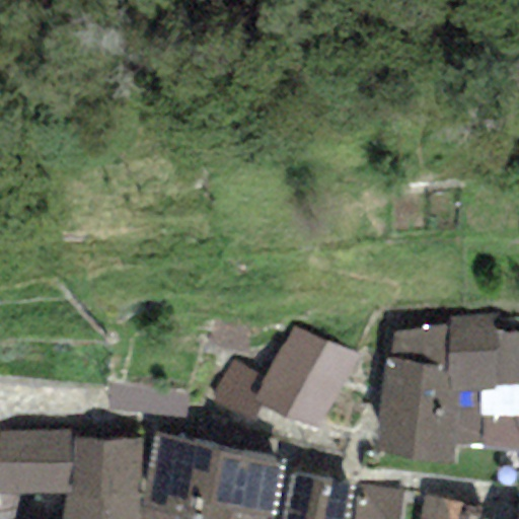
[(448,328),(390,332),(389,360),(383,359),(375,453),(453,465),(455,446),(484,444),(482,448),(518,452),(518,330),(497,331),(497,314),(449,318),(448,328)]
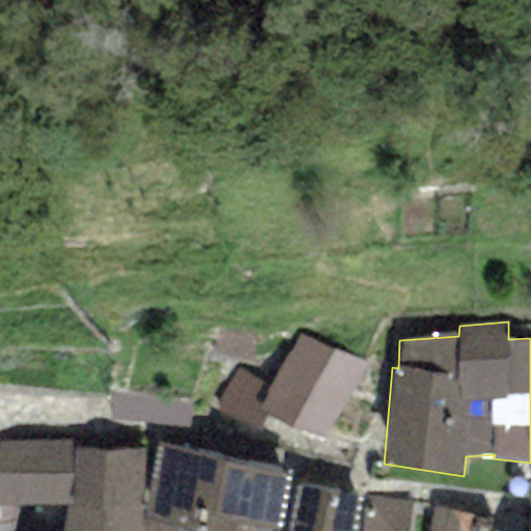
[(363,366),(299,334),(272,389),(259,411),(267,414),(324,443),(363,366)]
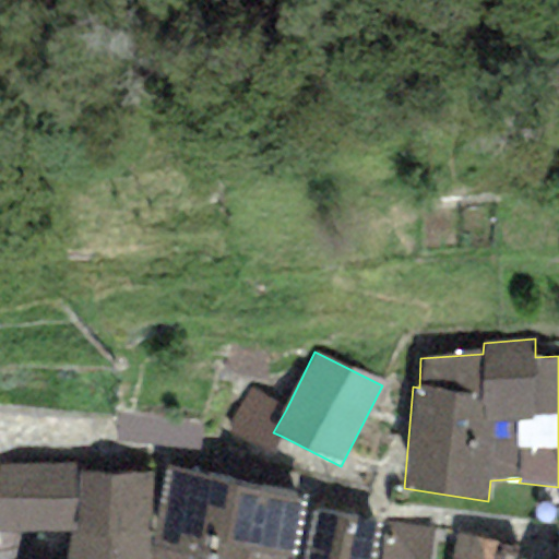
[(286,409),(249,389),(225,431),(270,455),(281,436),(273,432),(286,409)]
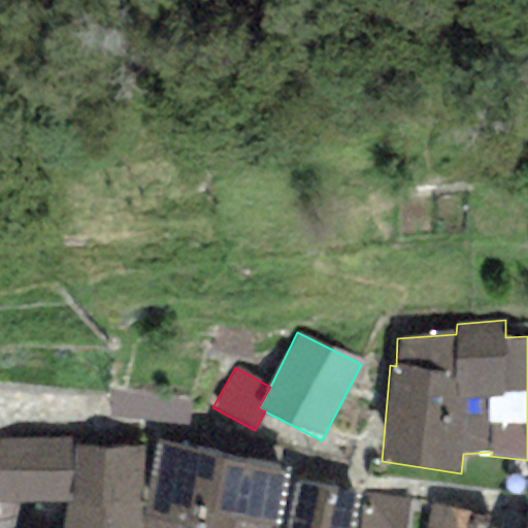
[(74,438),(0,438),(0,503),(61,503),(73,503),(74,446),(74,438)]
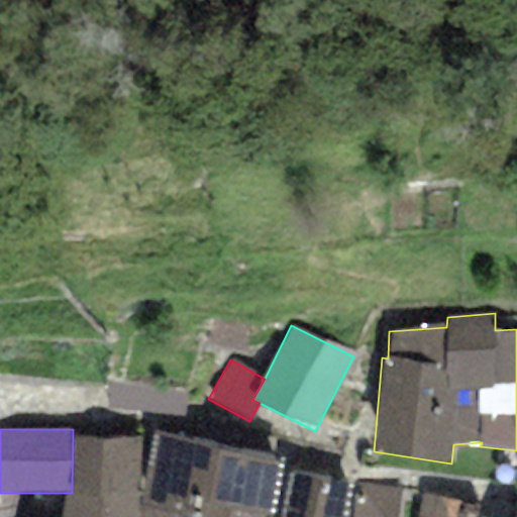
[(219,445),(153,431),(140,504),(203,514),(219,445)]
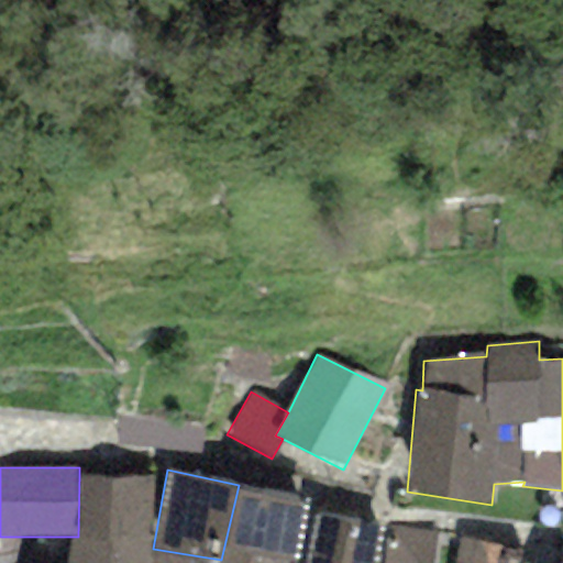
[(154,477),(79,475),(78,537),(65,537),(64,562),(152,562),(153,549),(154,477)]
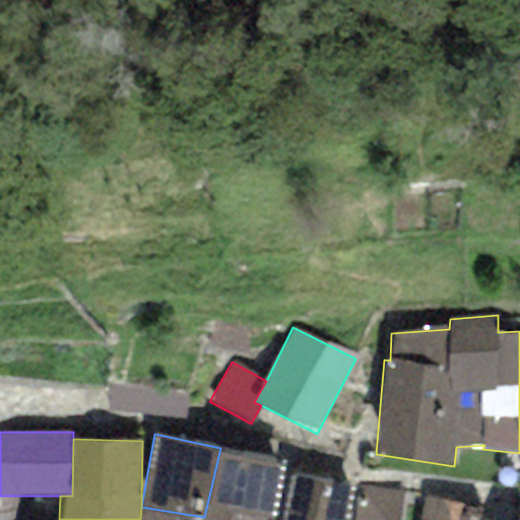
[(272,519),(284,462),(220,448),(204,517),(203,519),(268,519),(272,519)]
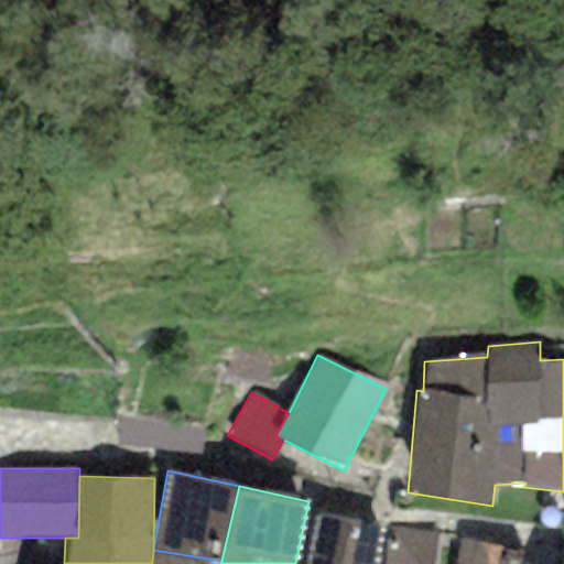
[(342,563),(350,520),(315,513),(306,563),(342,563)]
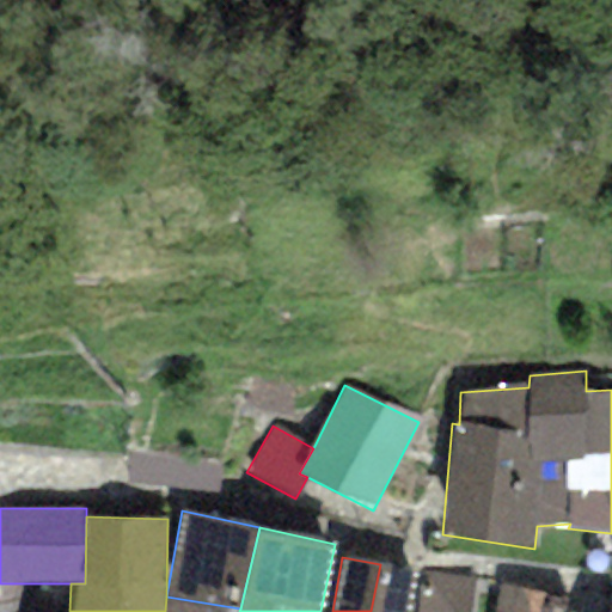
[(411,611),(418,570),(380,564),(371,611),(411,611)]
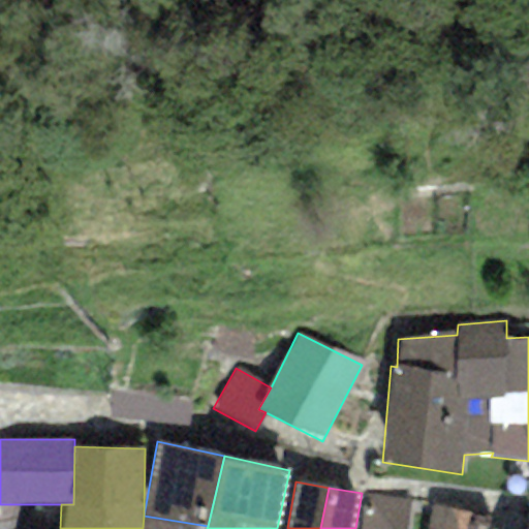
[(405,528),(410,500),(362,493),(355,528),(405,528)]
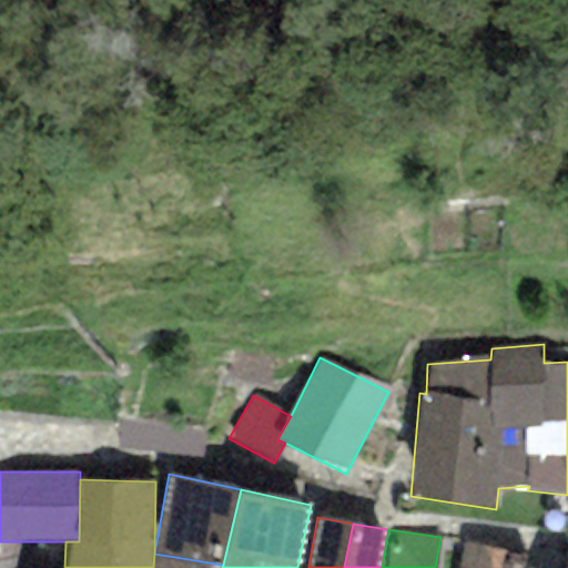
[(503,567),(506,550),(463,544),(458,567),(503,567)]
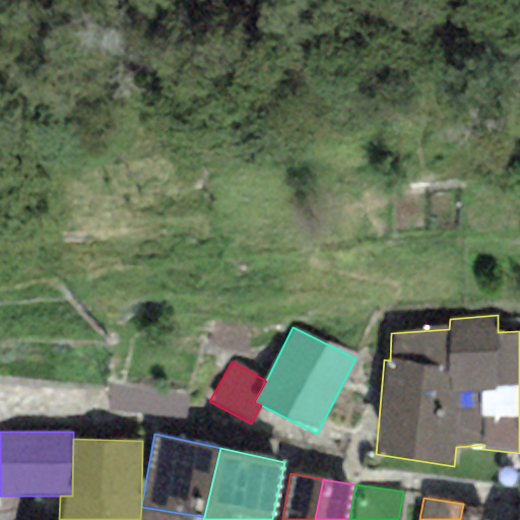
[(203,519),(204,517),(141,507),(140,519),(203,519)]
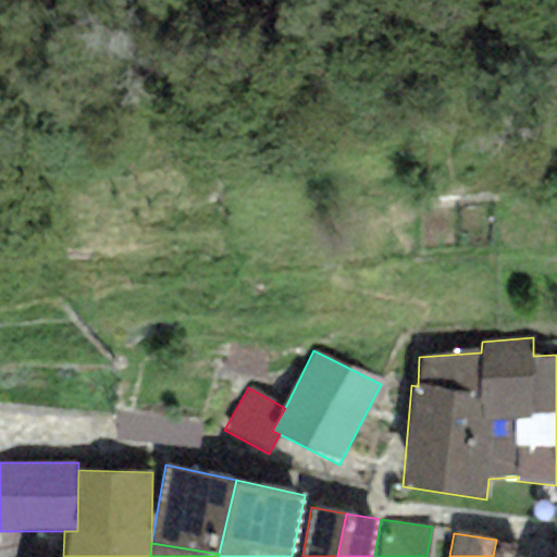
All buildings are outlined.
